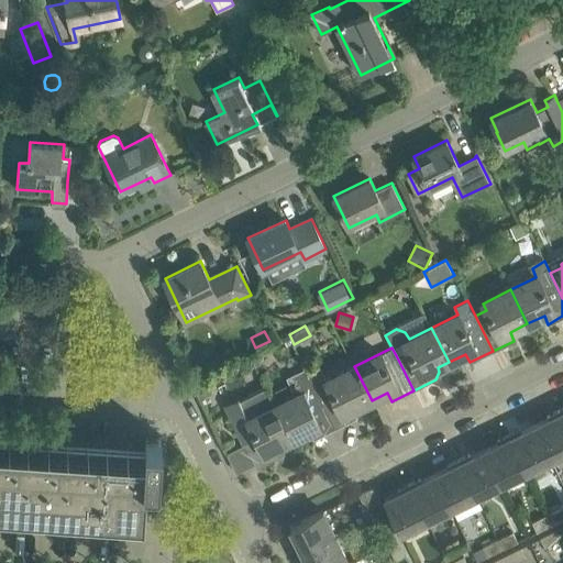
[(353,409),(372,400),(354,366),(327,381),(321,368),(309,375),(335,429),(357,418),(353,409)]
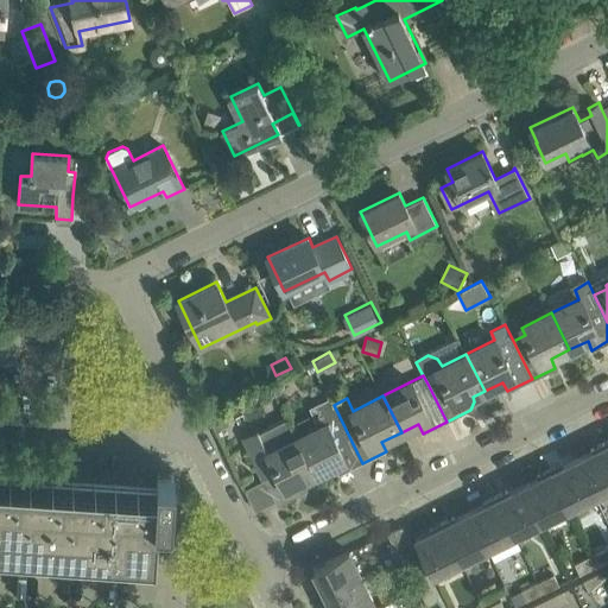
[(362,463),(334,405),(329,397),(306,409),(315,423),(295,434),(298,437),(316,474),(334,466),(339,474),(362,463)]
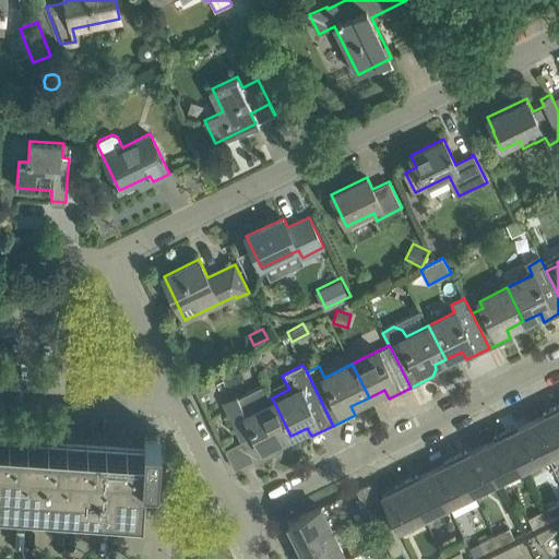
[(210,391),(203,378),(193,383),(200,395),(210,391)]
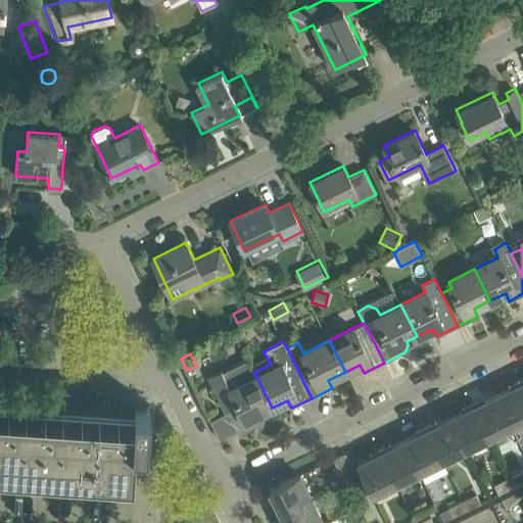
[(256,376),(253,373),(247,360),(223,373),(222,370),(208,377),(226,412),(238,434),(239,434),(245,436),(247,429),(258,424),(262,416),(260,414),(272,408),(256,376)]
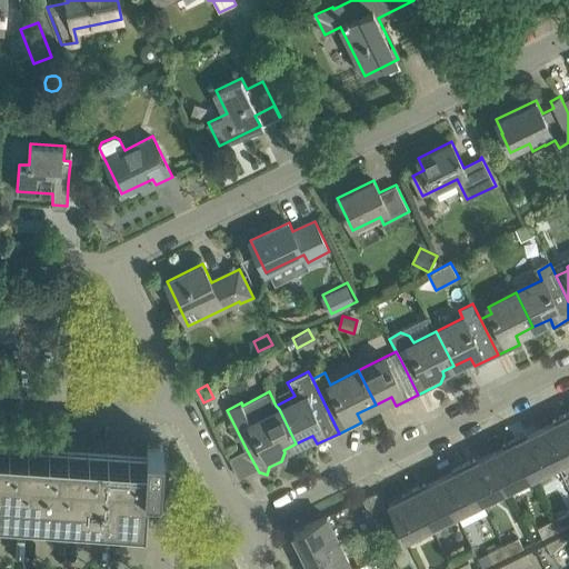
[(556,462),(568,455),(568,423),(565,415),(552,421),(553,423),(540,429),(556,462)]
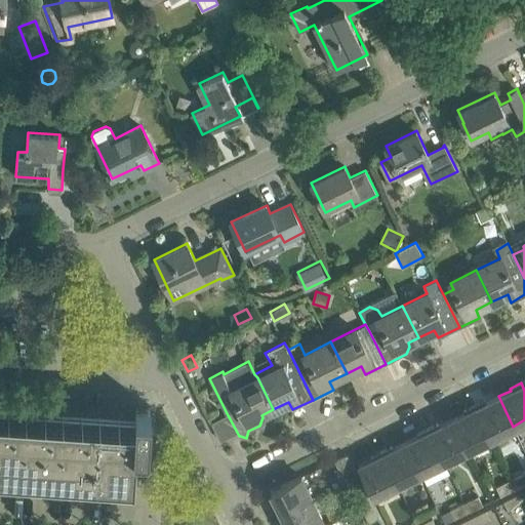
[(490,438),(513,427),(498,396),(487,402),(485,400),(475,405),(490,438)]
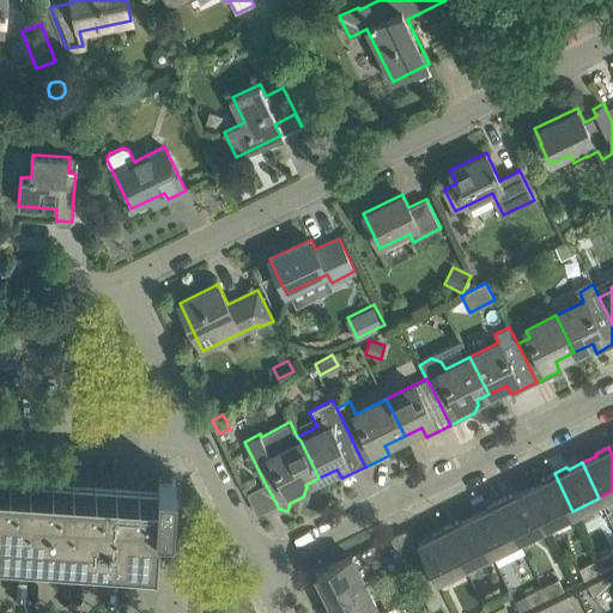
[(545,525),(572,511),(554,473),(541,480),(542,483),(528,490),(545,525)]
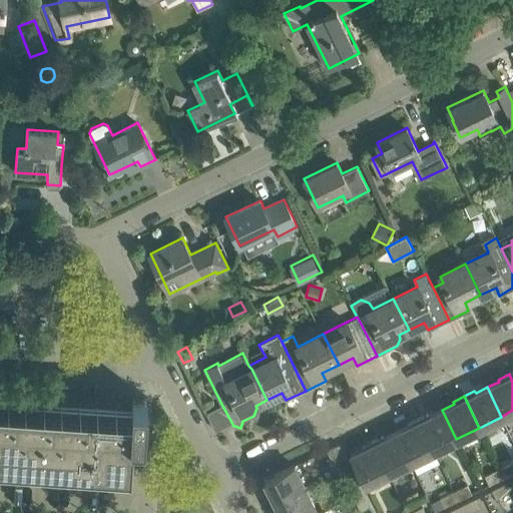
[(0,456),(130,466),(132,434),(144,434),(146,398),(133,397),(131,416),(0,406),(0,456)]
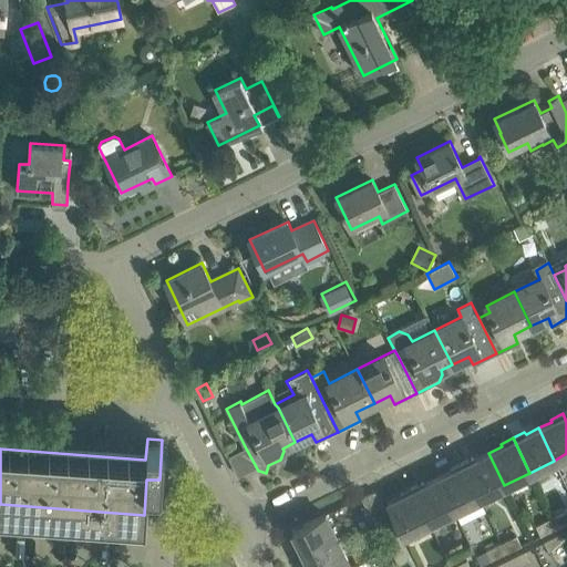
[(480,497),(504,485),(488,453),(475,459),(474,456),(463,463),(480,497)]
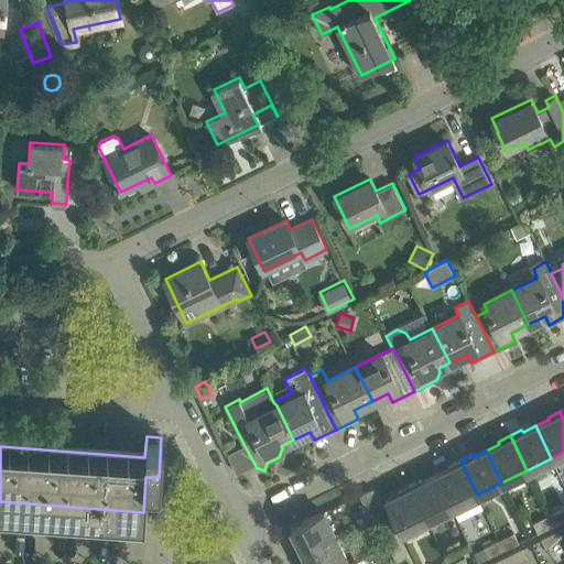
[(452,507),(477,495),(461,461),(448,466),(449,468),(436,475),(452,507)]
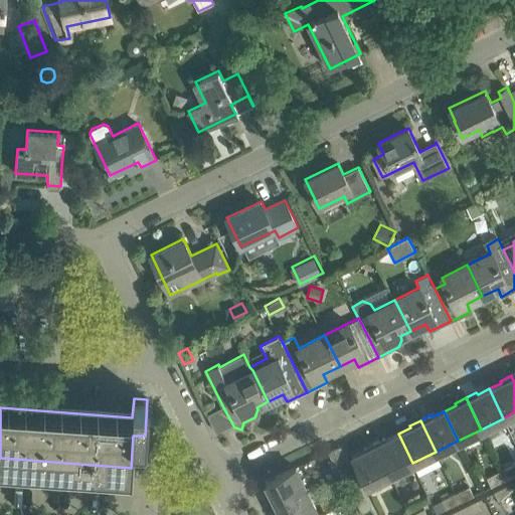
[(390,474),(412,463),(398,434),(386,440),(385,438),(374,443),(390,474)]
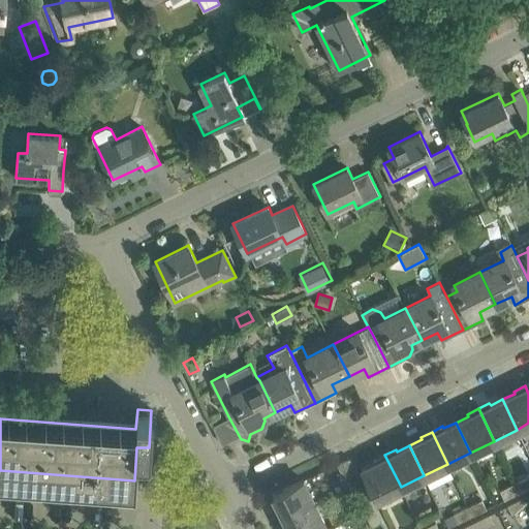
[(376,498),(401,487),(384,455),(373,460),(374,462),(362,468),(376,498)]
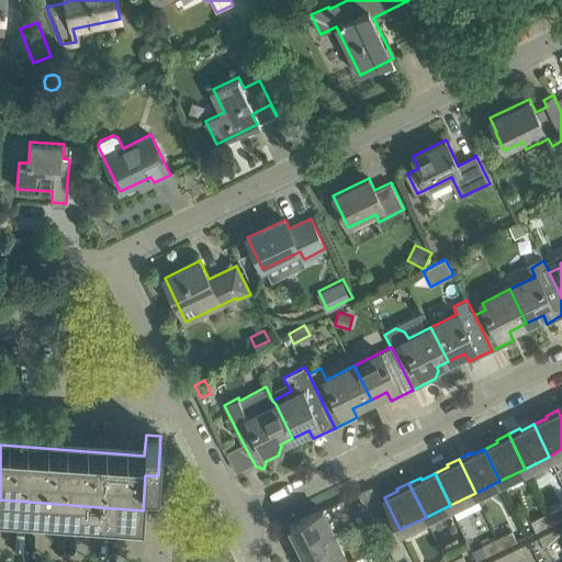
[(384,513),(381,506),(372,486),(358,493),(371,519),(384,513)]
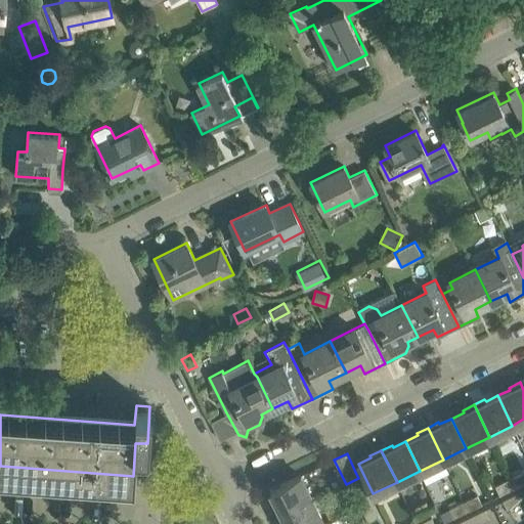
[(510,479),(514,488),(523,482),(523,472),(510,479)]
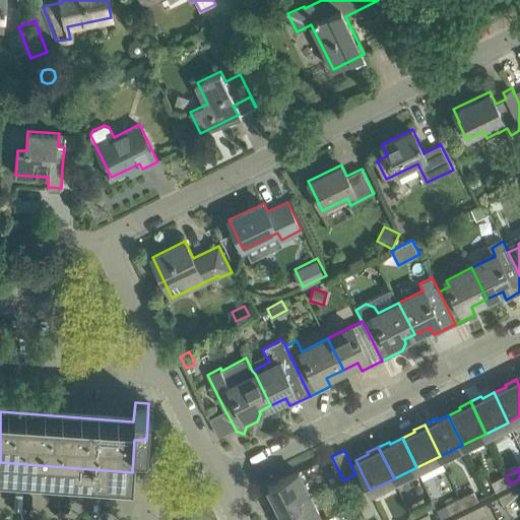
[(311,496),(308,490),(299,471),(268,486),(274,500),(272,501),(278,512),(311,496)]
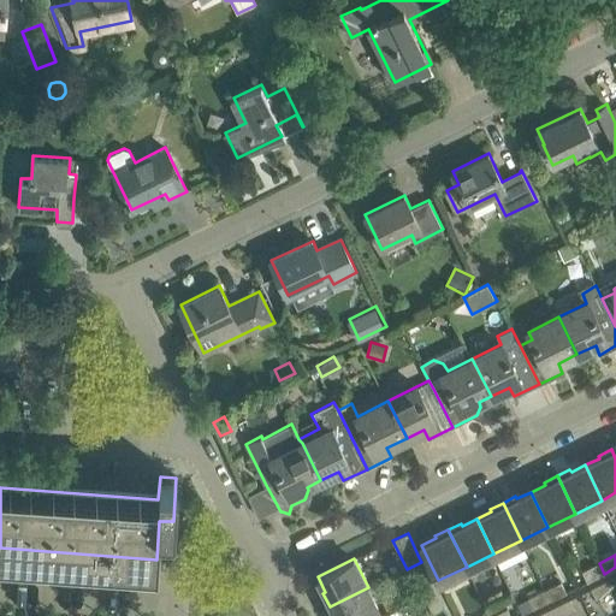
[(588,581),(604,574),(599,563),(582,570),(588,581)]
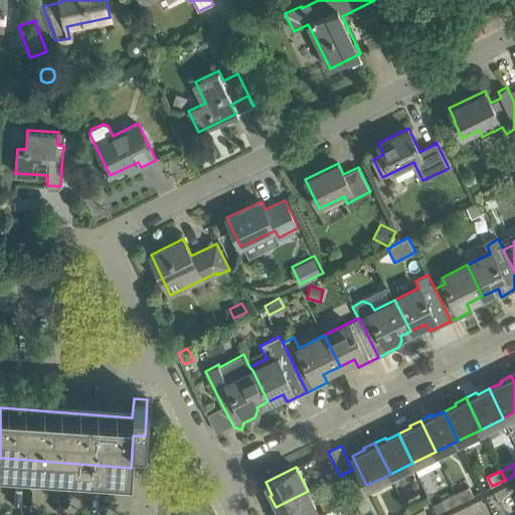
[(355,498),(364,493),(357,480),(348,484),(355,498)]
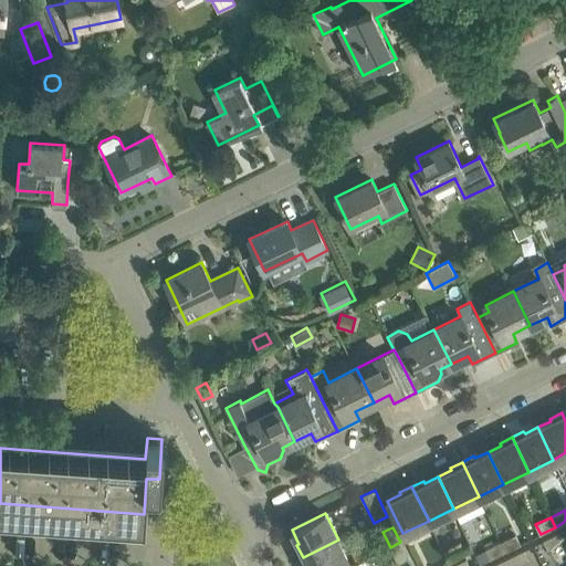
[(548,551),(563,543),(558,533),(543,541),(548,551)]
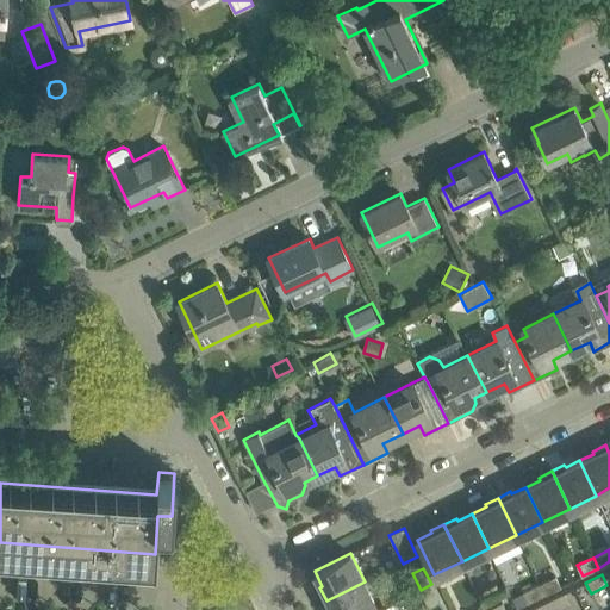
[(540,584),(545,595),(561,586),(555,576),(540,584)]
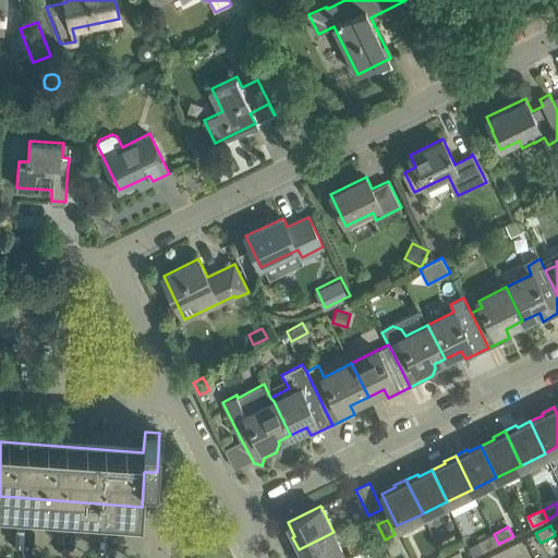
[(346,557),(334,532),(299,549),(302,557),(346,557)]
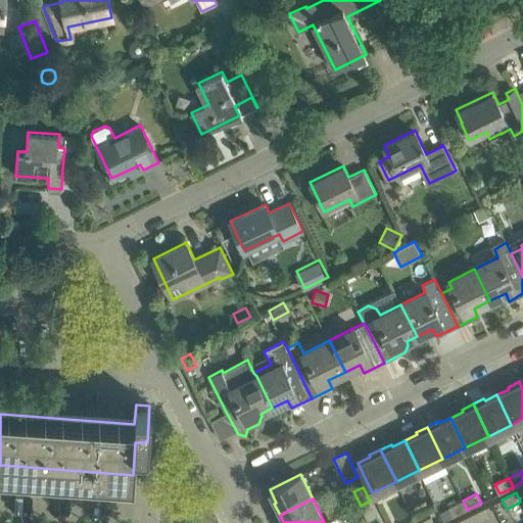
[(370,501),(361,506),(367,520),(376,515),(370,501)]
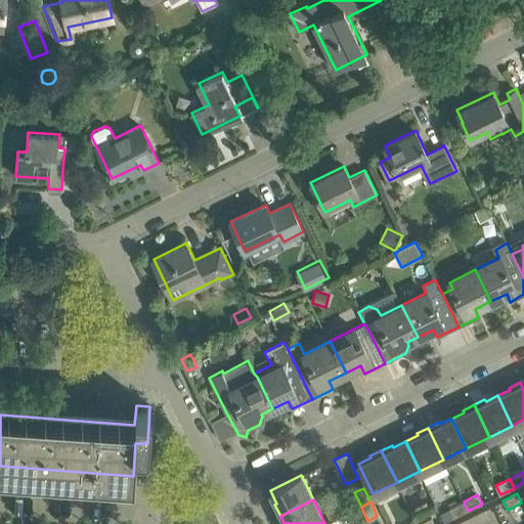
[(453,518),(468,511),(464,501),(449,509),(453,518)]
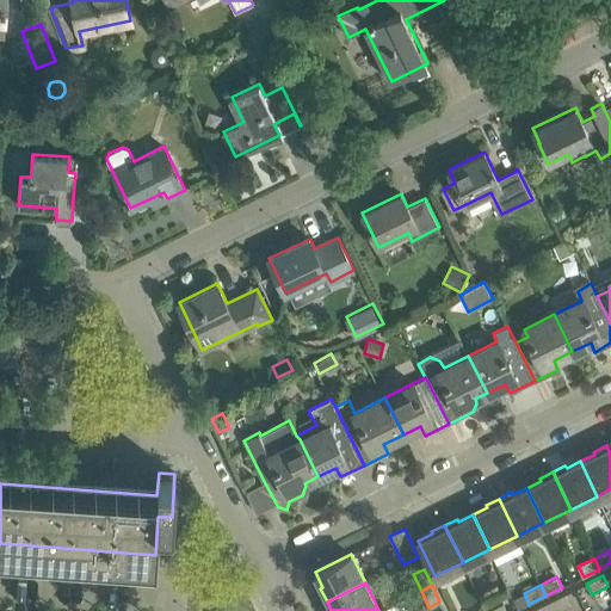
[(506,610),(503,603),(501,604),(494,591),(482,597),(488,610),(486,610),(506,610)]
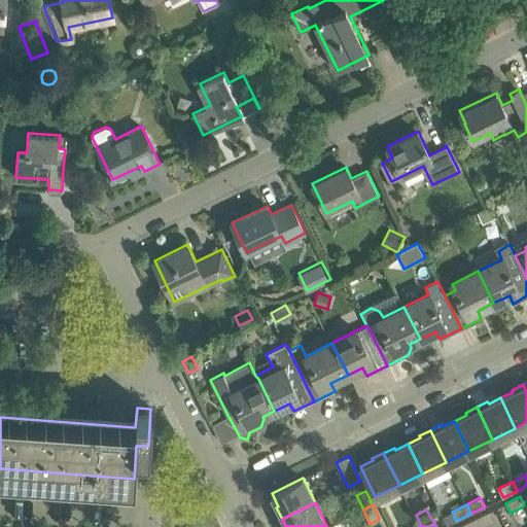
[(473,519),(477,526),(480,526),(492,522),(488,513),(473,519)]
